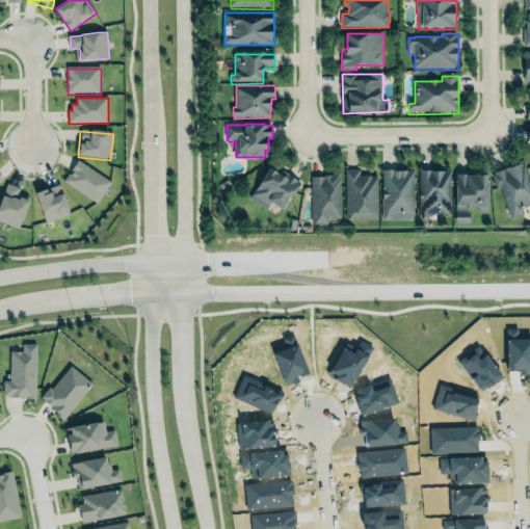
[(64,187),(101,204),(111,181),(76,163),(64,187)]
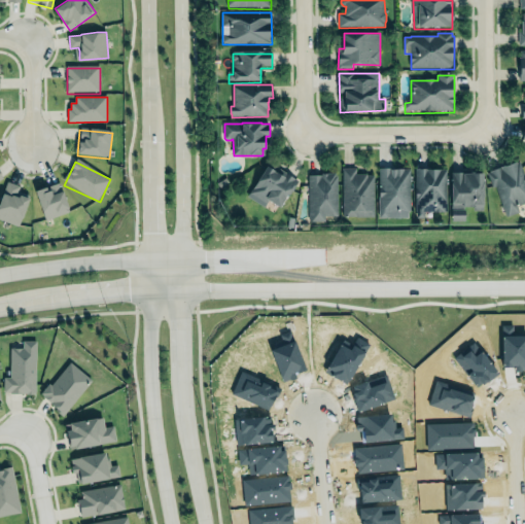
[(488,174),(491,173),(490,172),(518,162),(518,163),(520,163),(524,175),(524,204),(517,206),(519,212),(508,216),(497,187),(493,188),(488,174)]
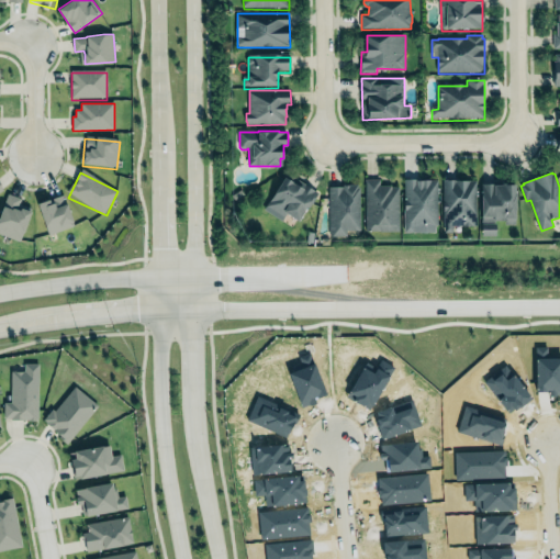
[(288,174),(320,193),(301,222),(288,214),(282,222),(265,210),(288,174)]
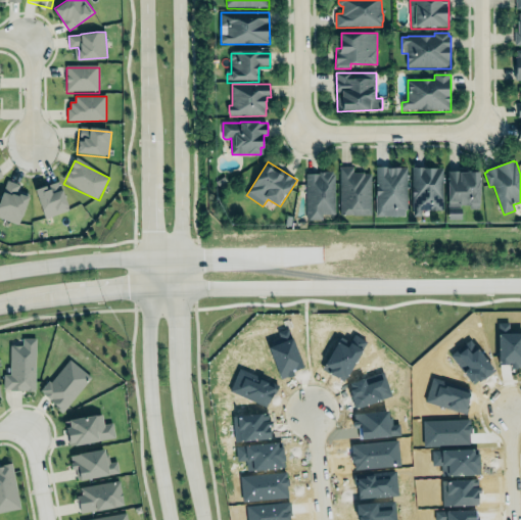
[(376,166),(409,166),(410,211),(407,211),(407,218),(376,219),(376,166)]
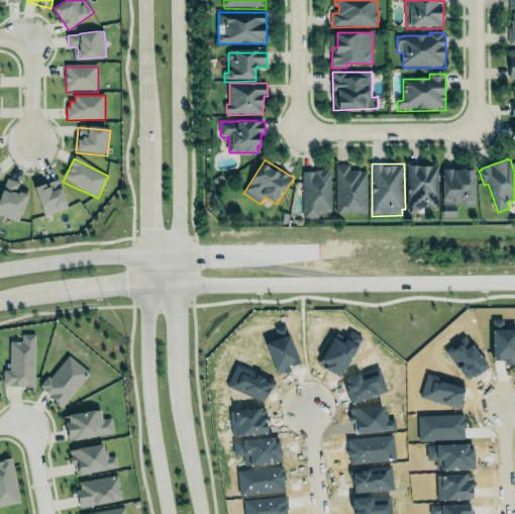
[(408,164),(439,164),(439,210),(418,210),(418,215),(409,215),(408,164)]
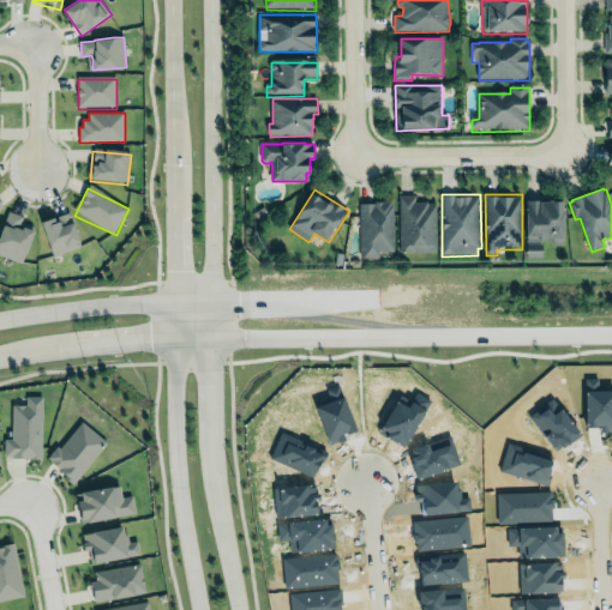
[(400,197),(401,253),(417,253),(417,254),(438,254),(437,205),(429,205),(429,203),(417,203),(417,195),(400,197)]
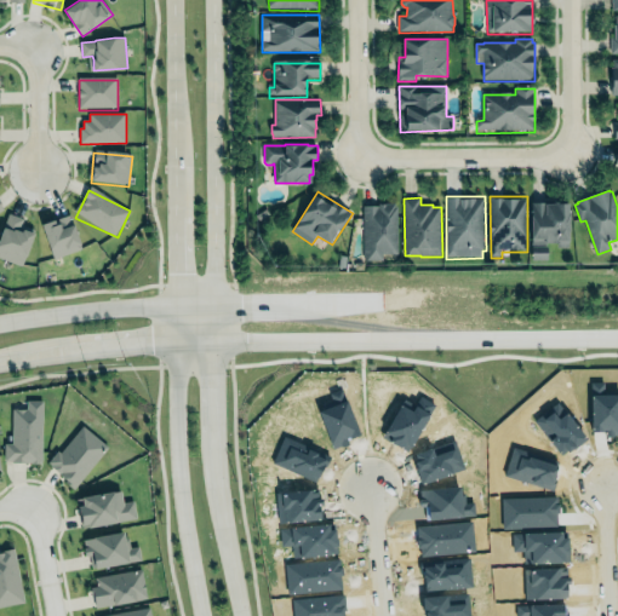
[(570,203),(570,240),(570,248),(559,248),(558,243),(547,243),(547,246),(533,246),(533,239),(532,239),(532,202),(547,202),(547,203),(570,203)]
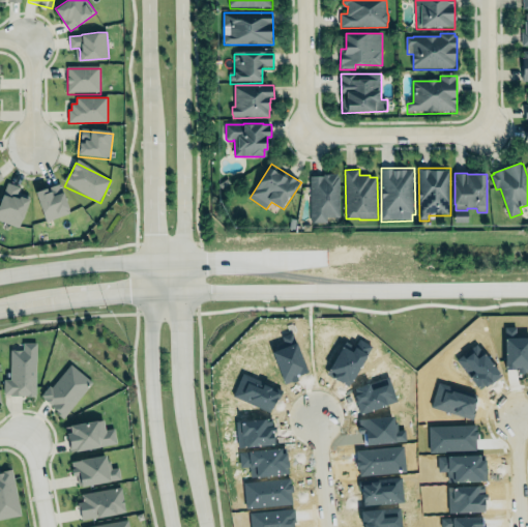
[(312,223),(327,223),(327,217),(340,217),(340,177),(339,177),(338,174),(324,174),(324,176),(311,176),(312,223)]
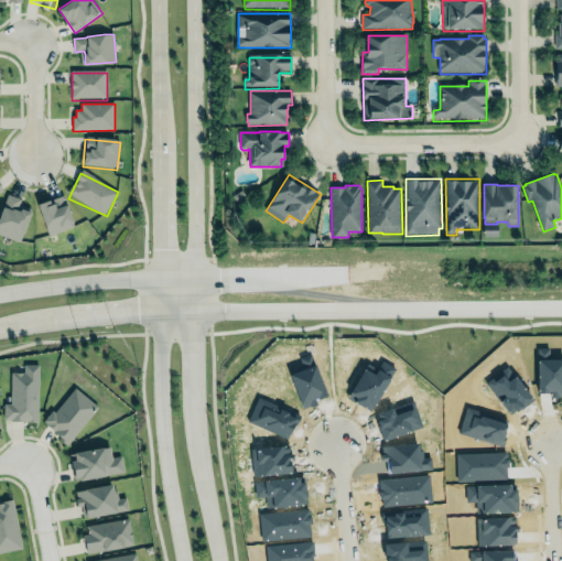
[(0,236),(0,215),(8,195),(22,200),(20,206),(32,211),(20,244),(0,236)]
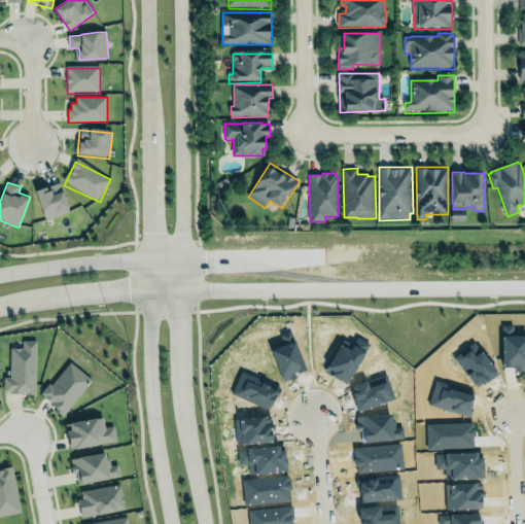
[(34,191),(45,221),(69,213),(59,183),(34,191)]
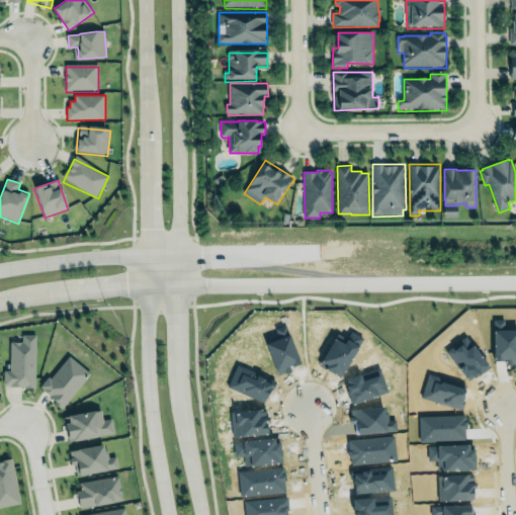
[(11,342),(36,342),(36,388),(12,388),(10,385),(5,385),(5,372),(11,372),(11,342)]
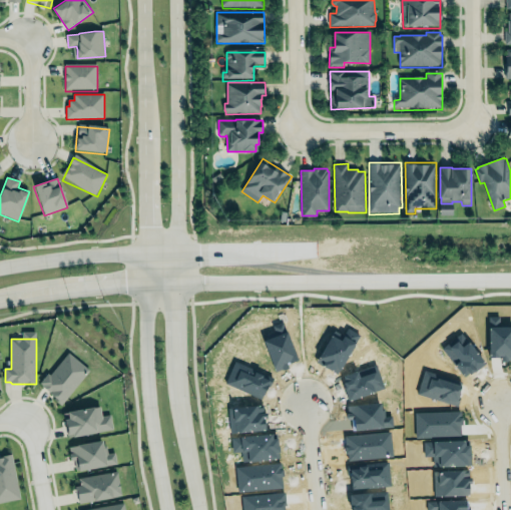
[(69,351),(92,371),(62,406),(56,401),(58,401),(40,385),(69,351)]
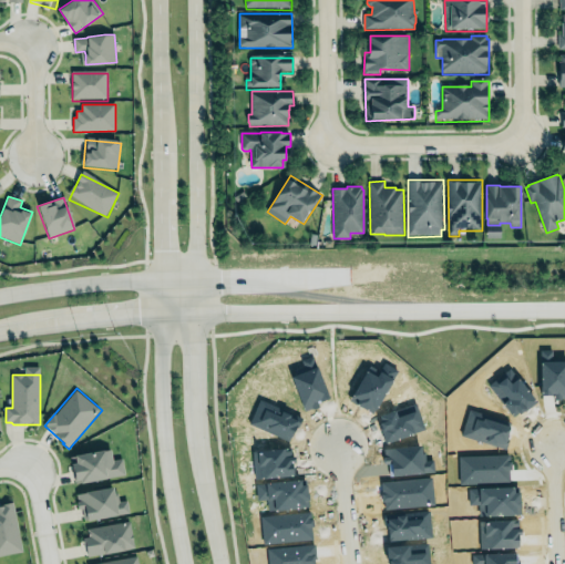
[(75,455),(112,450),(114,460),(123,459),(126,477),(76,485),(72,464),(78,463),(75,455)]
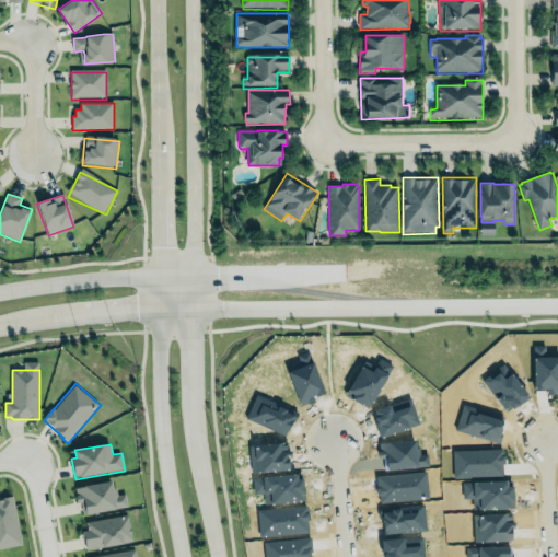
[(77,489),(78,498),(83,498),(86,513),(129,506),(127,496),(120,497),(118,488),(115,488),(114,482),(77,489)]
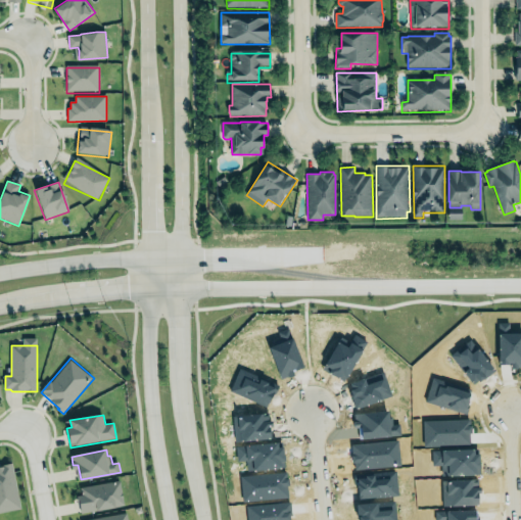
[(0,466),(9,464),(19,510),(0,514),(0,466)]
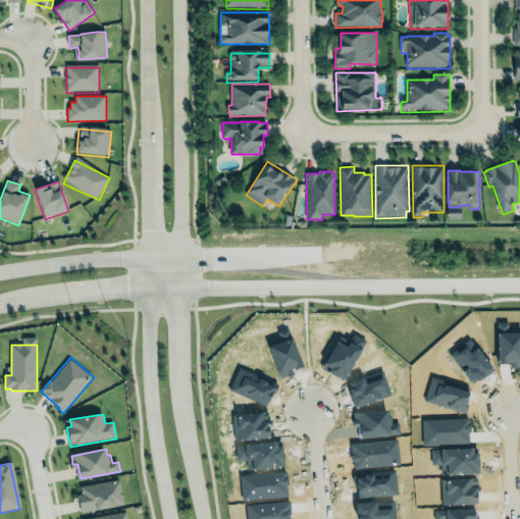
[(119,479),(124,505),(81,513),(78,495),(82,495),(81,486),(119,479)]
